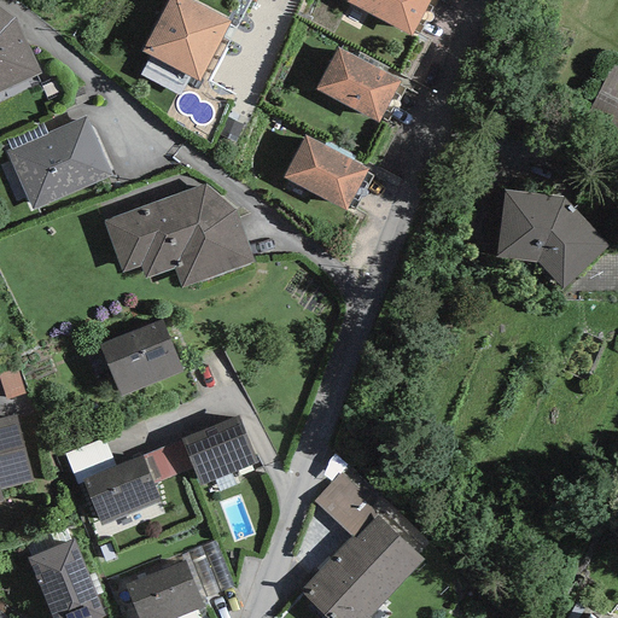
[(190,0),(169,0),(141,52),(150,56),(188,77),(199,82),(231,22),(190,0)]
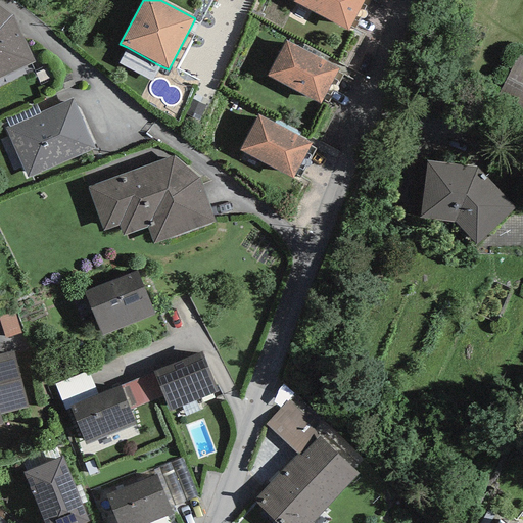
[(293,0),(293,1),(348,30),(364,0),(293,0)]
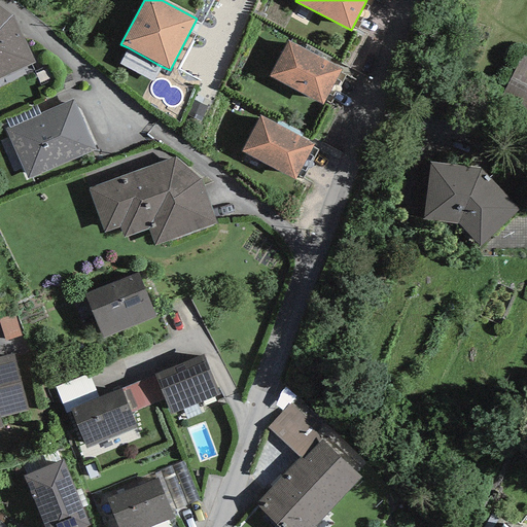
[(0,78),(36,62),(12,15),(0,6),(0,78)]
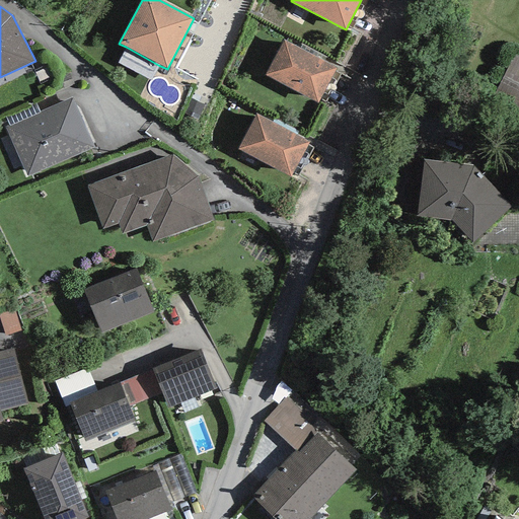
[(284,41),(265,76),(318,104),(337,70),(284,41)]
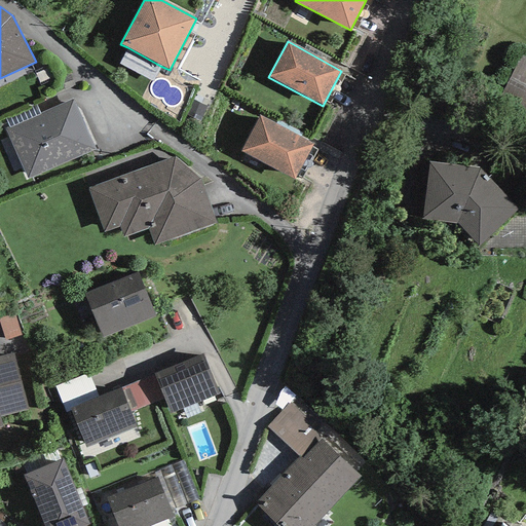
[(152,81),(160,66),(127,47),(119,63),(152,81)]
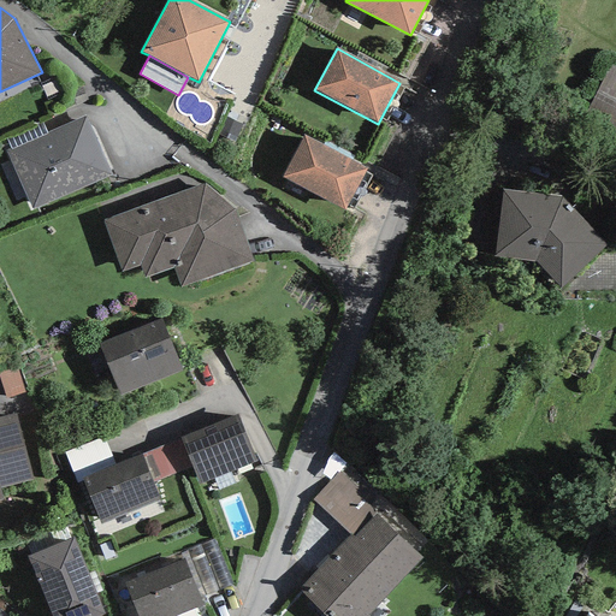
[(615,111),(615,72),(614,71),(599,104),(615,111)]
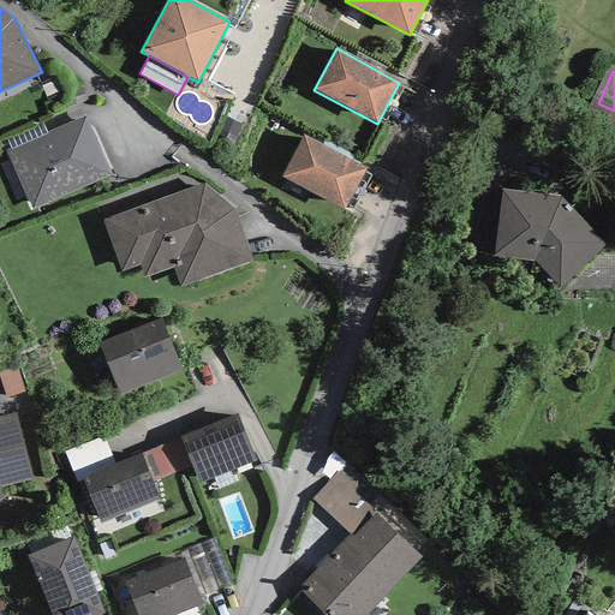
[(6,150),(33,209),(112,174),(85,117),(47,133),(10,148),(6,150)]
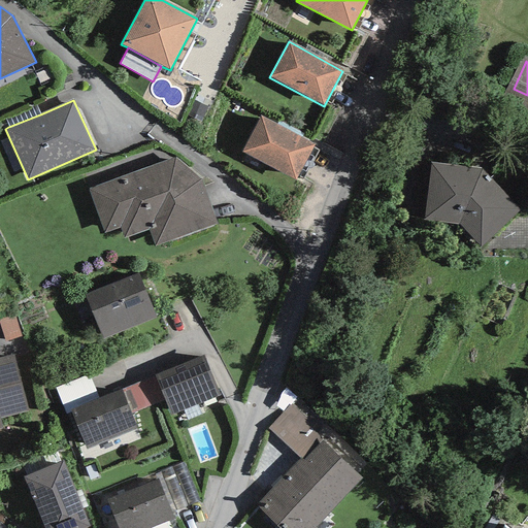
[(36,104),(4,117),(8,127),(40,114),(36,104)]
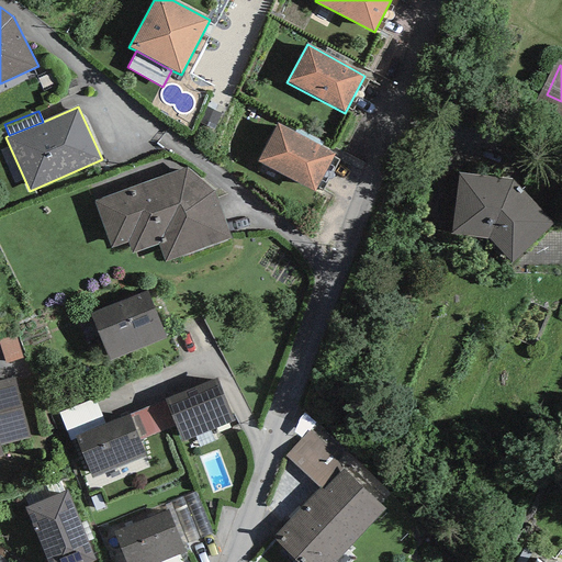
[(278,123),(257,163),(315,192),(336,154),(278,123)]
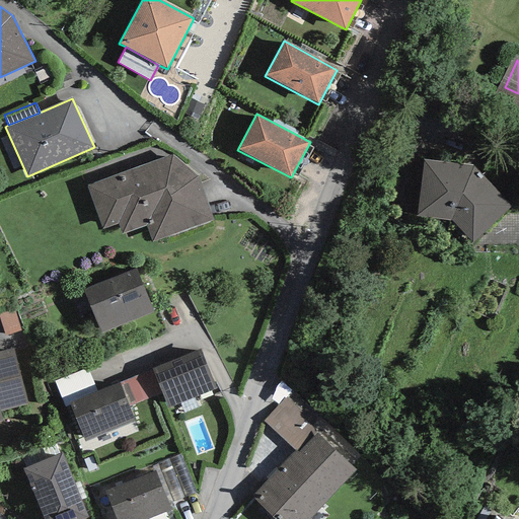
[(171,154),(87,186),(102,229),(119,224),(122,234),(146,225),(151,242),(213,220),(199,177),(171,154)]
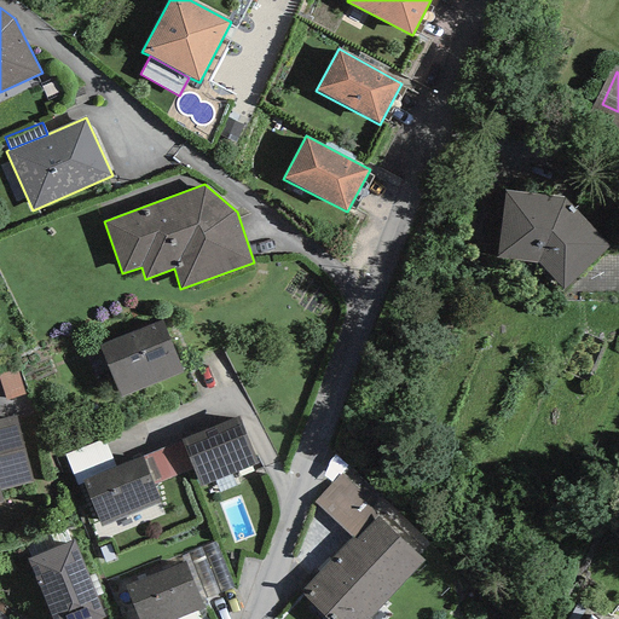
[(565,197),(504,190),(496,258),(538,262),(563,289),(612,244),(565,197)]
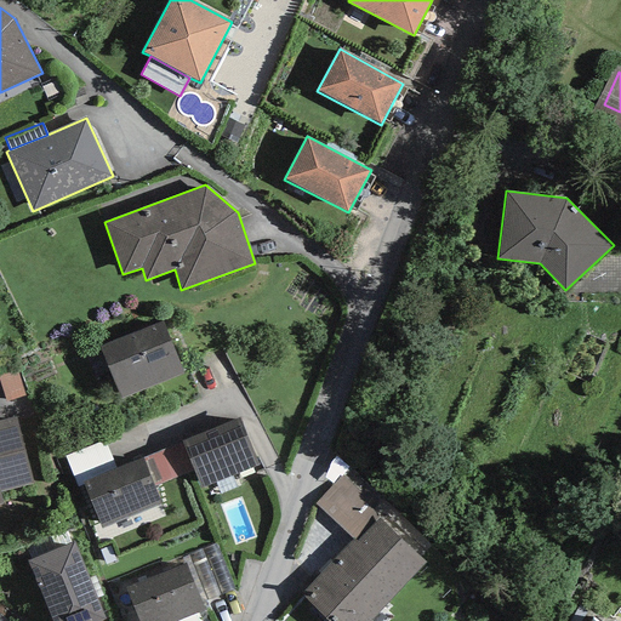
[(100,346),(121,399),(183,374),(163,320),(100,346)]
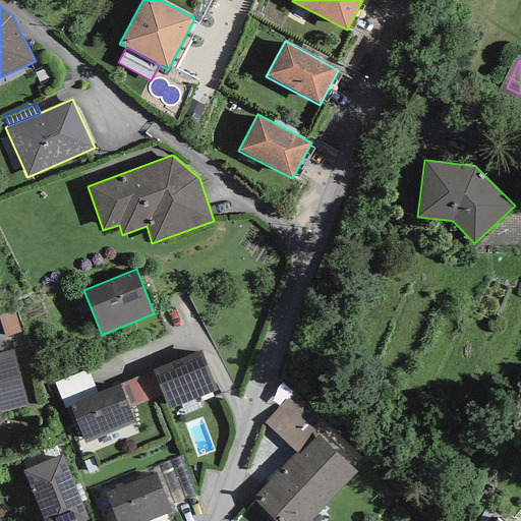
[(0,314),(0,322),(5,337),(21,332),(14,310),(0,314)]
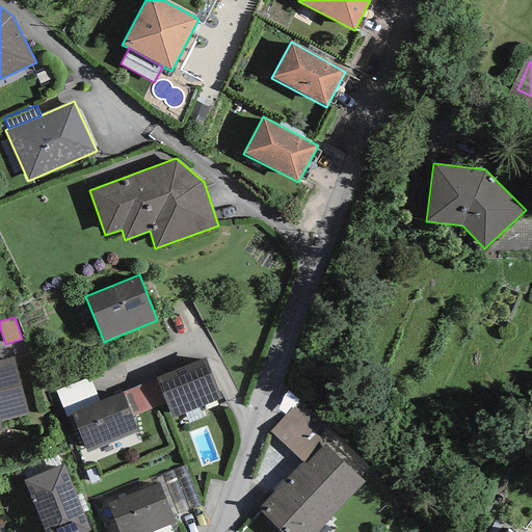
[(0,432),(3,432),(0,423),(28,415),(14,357),(0,361),(0,432)]
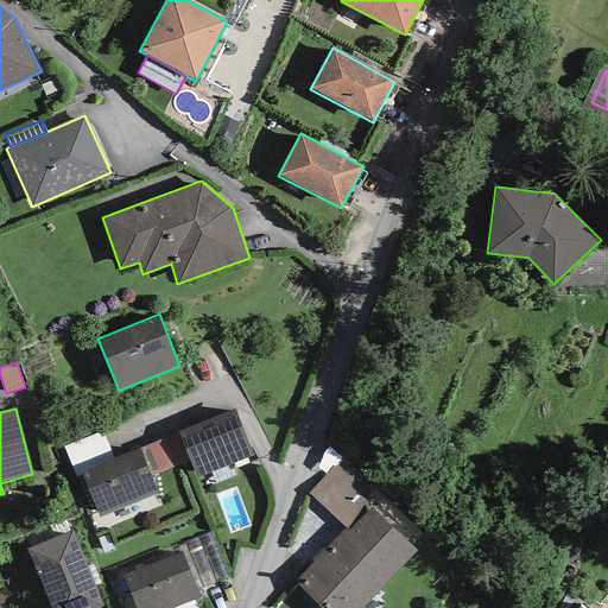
[(235,410),(178,432),(190,462),(197,479),(254,456),(235,410)]
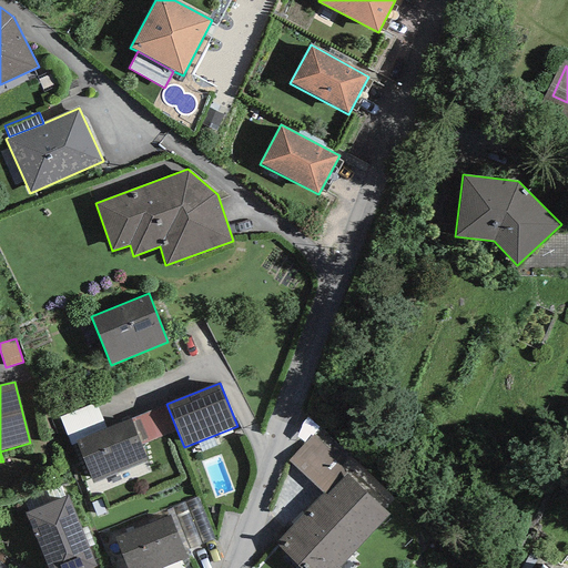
[(71,446),(77,444),(75,442),(107,428),(95,402),(59,417),(71,446)]
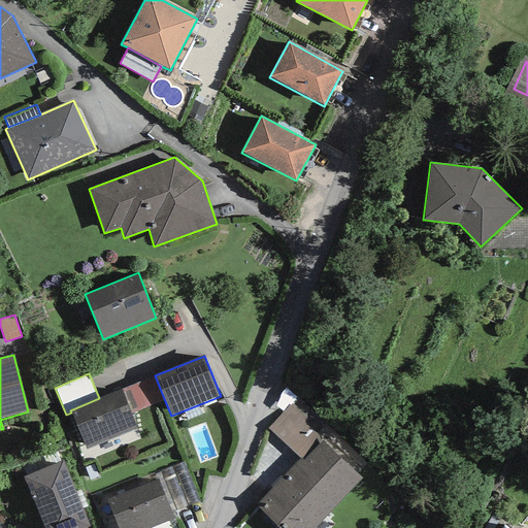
[(155,375),(121,390),(131,415),(165,401),(155,375)]
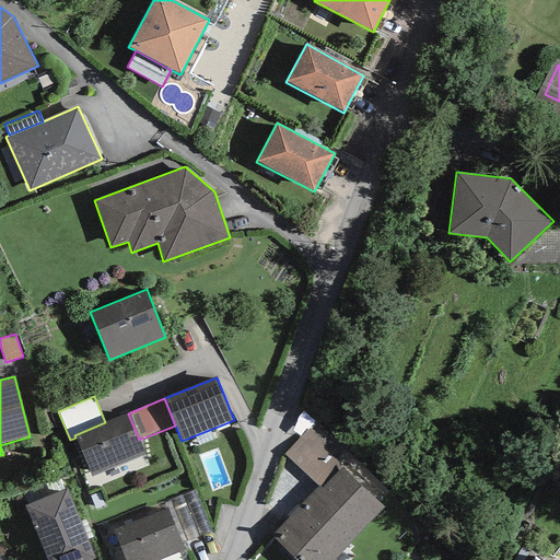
[(76,438),(91,477),(144,455),(139,440),(128,413),(105,422),(74,435),(76,438)]
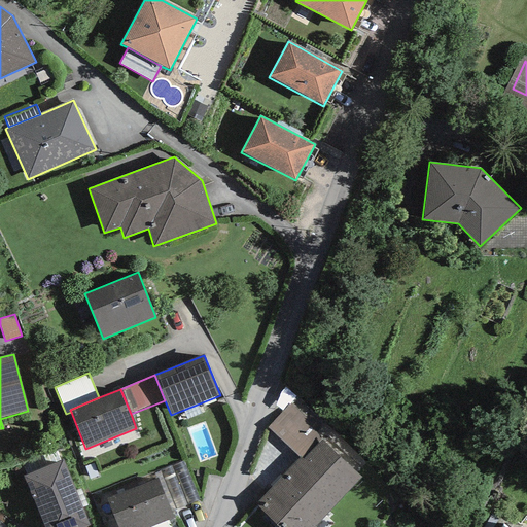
[(291,403),(268,427),(300,458),(319,437),(322,433),(291,403)]
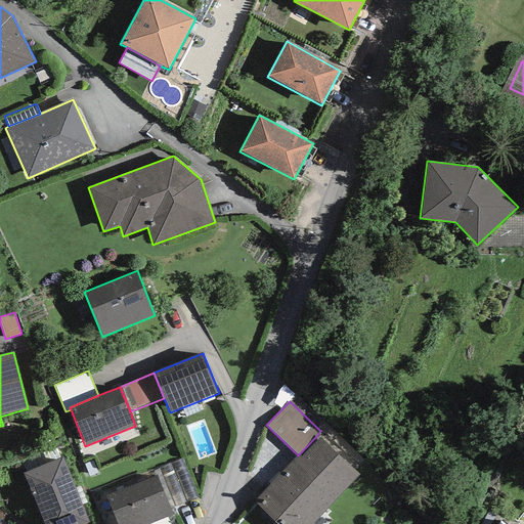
[(276,523),(312,523),(359,475),(317,435),(298,455),(253,501),(276,523)]
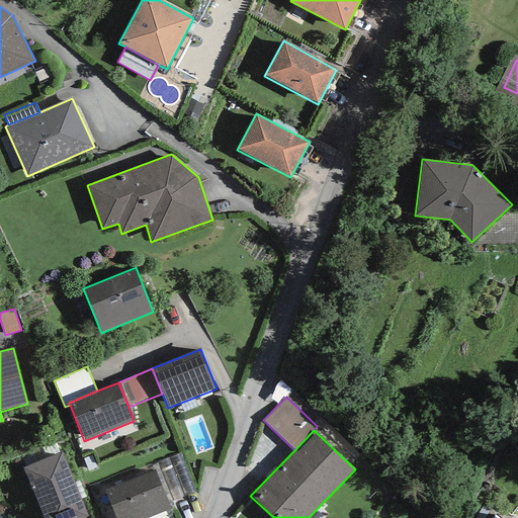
[(62,453),(22,468),(41,517),(86,517),(87,517),(62,453)]
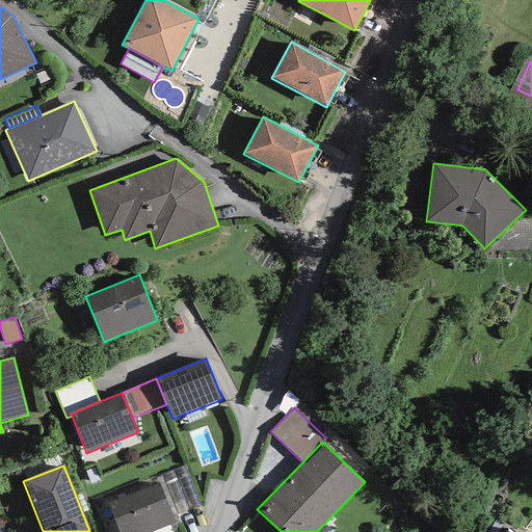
[(162,475),(177,514),(201,506),(186,467),(162,475)]
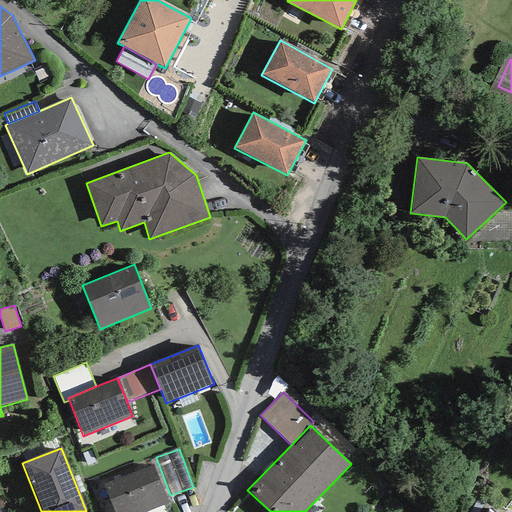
[(103,485),(114,511),(148,511),(169,504),(154,465),(103,485)]
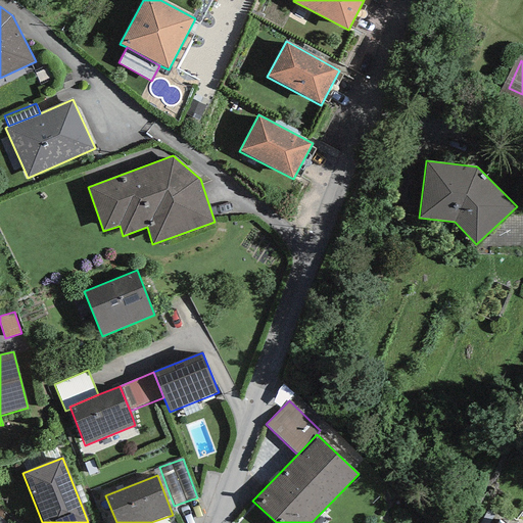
All buildings are outlined.
